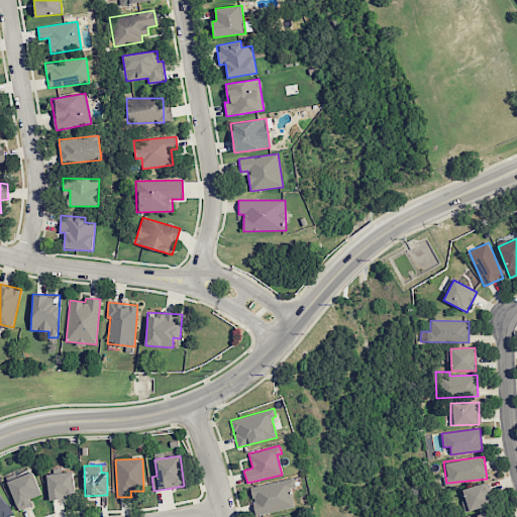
[(49,499),(76,497),(73,472),(46,474),(49,499)]
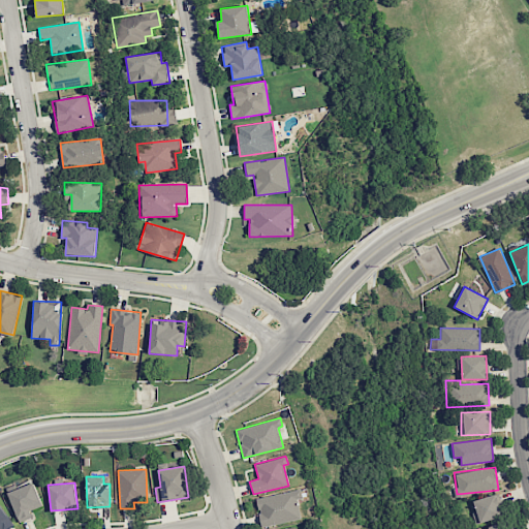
[(18,522),(32,518),(30,509),(41,506),(35,484),(8,491),(18,522)]
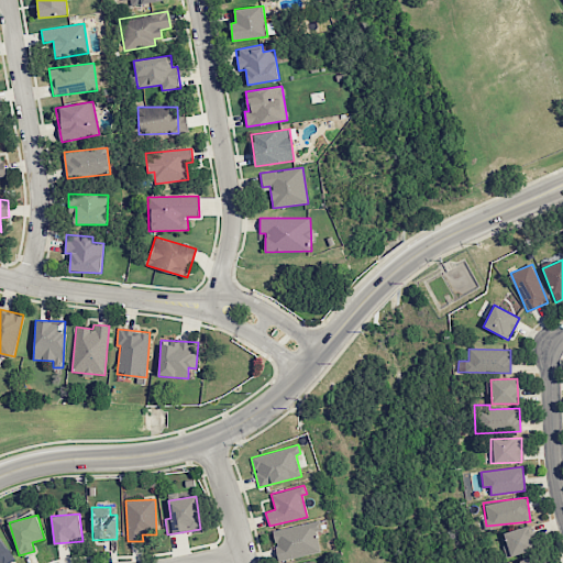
[(278,561),(321,552),(317,531),(321,530),(320,521),(272,530),(278,561)]
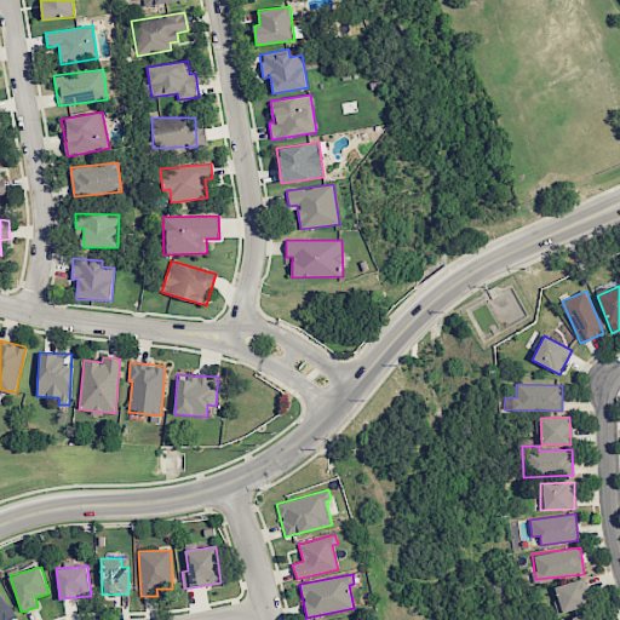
[(591,604),(583,579),(555,587),(558,601),(552,602),(556,615),(591,604)]
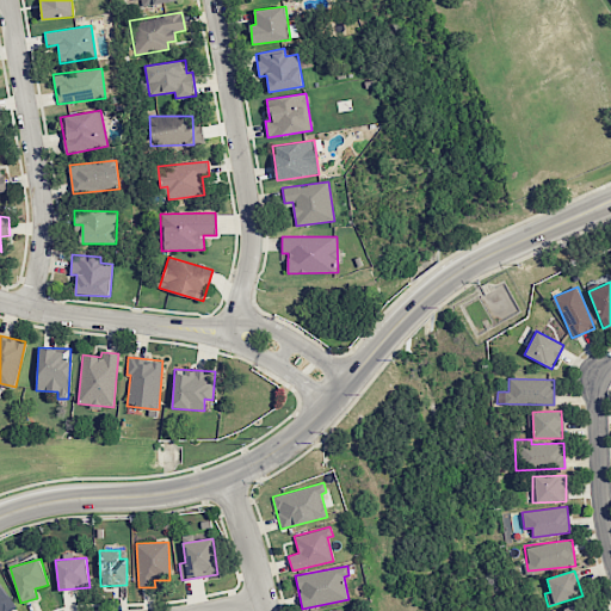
[(0,610),(7,610),(16,606),(0,582),(0,610)]
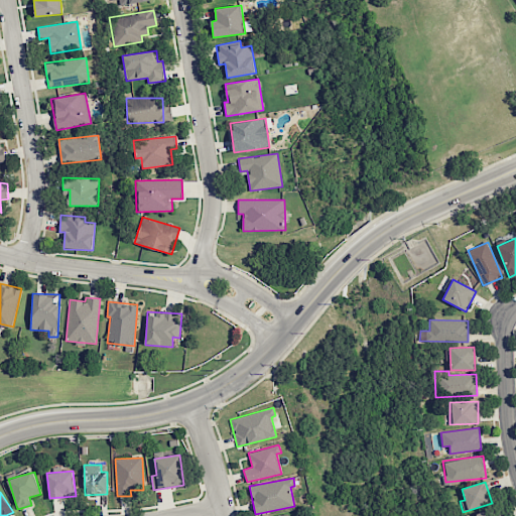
All buildings are outlined.
